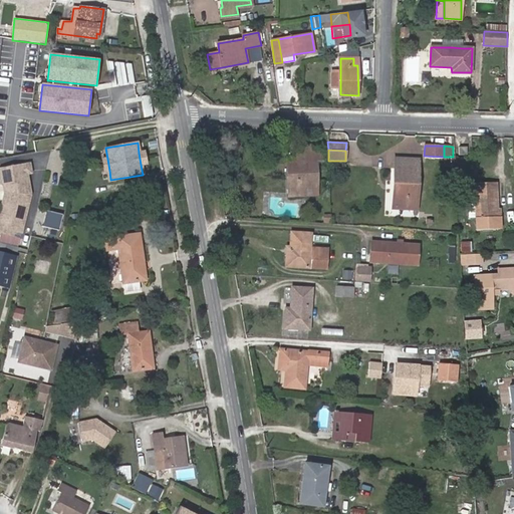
[(303,196),(303,189),(303,186),(317,186),(315,151),(300,152),(300,161),(296,161),(291,161),(291,176),(288,175),(289,196),(303,196)]
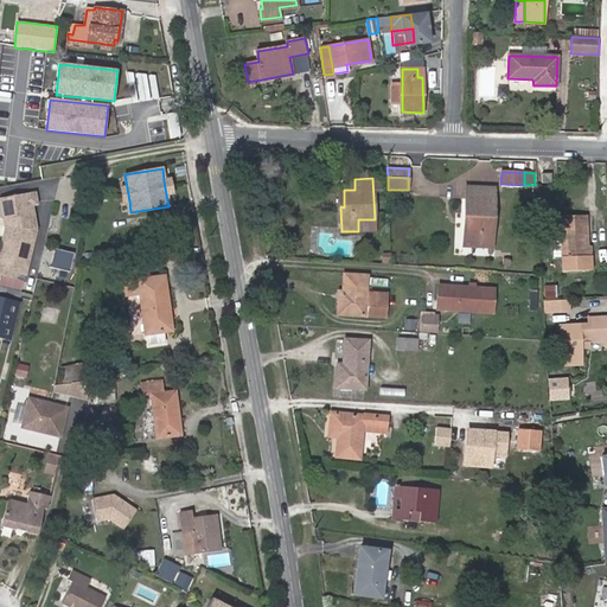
[(38,197),(37,185),(0,192),(0,208),(4,210),(10,209),(14,211),(14,218),(13,223),(12,224),(10,232),(11,235),(6,255),(2,257),(0,264),(2,268),(17,272),(19,266),(27,268),(38,223),(38,197)]
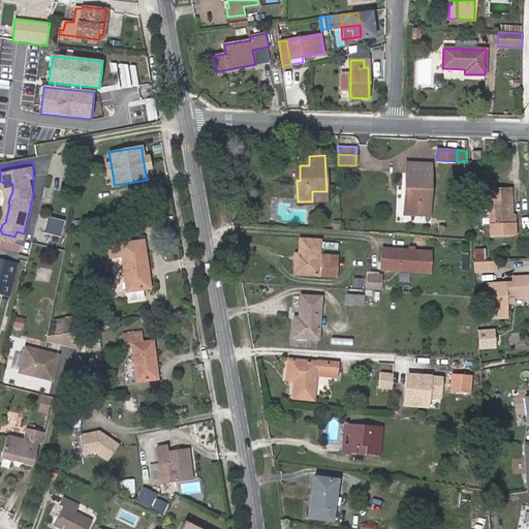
[(409,191),(408,213),(428,214),(430,166),(407,164),(406,191),(409,191)]
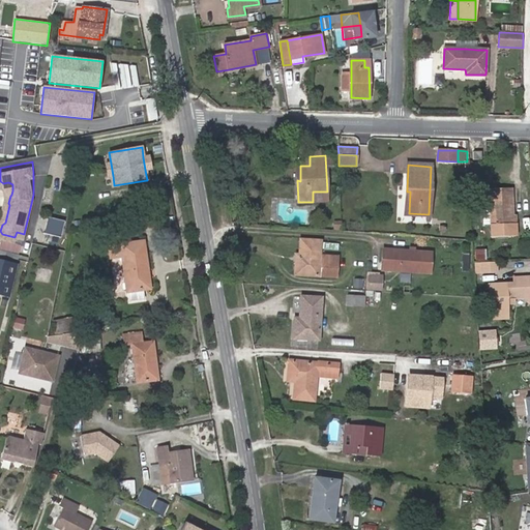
[(0,217),(0,222),(2,225),(5,223),(9,205),(8,203),(10,196),(11,195),(12,190),(12,184),(8,182),(3,183),(5,195),(0,217)]
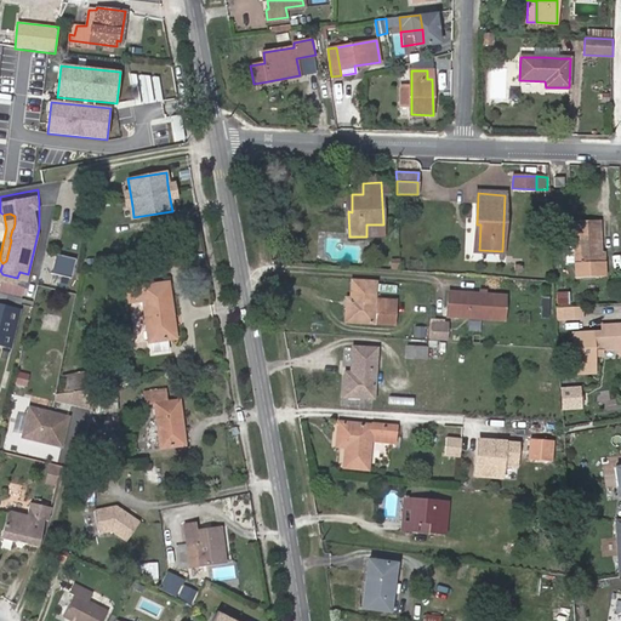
[(604,262),(603,254),(600,254),(599,221),(573,221),(575,263),(604,262)]
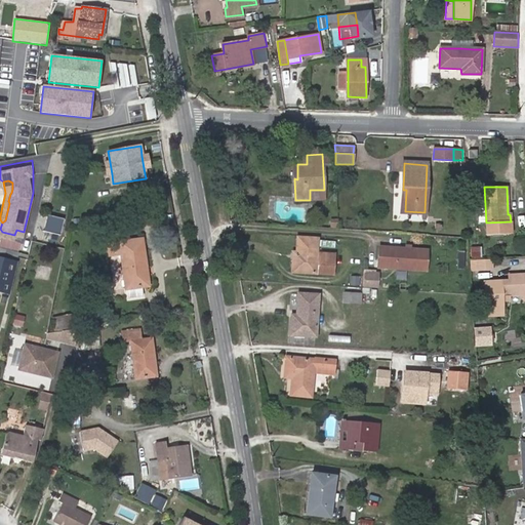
[(44,231),(61,235),(65,218),(48,214),(44,231)]
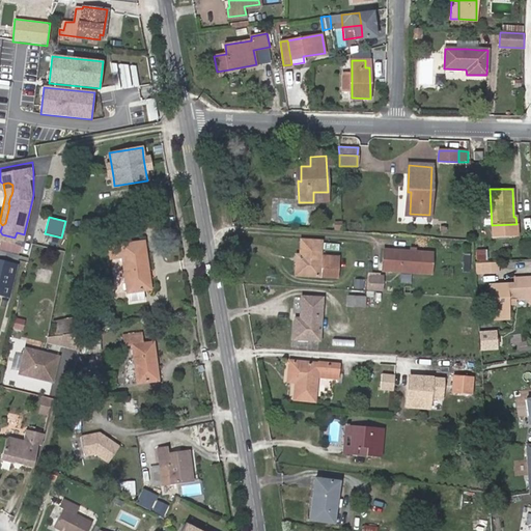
[(14,245),(15,238),(2,234),(1,242),(14,245)]
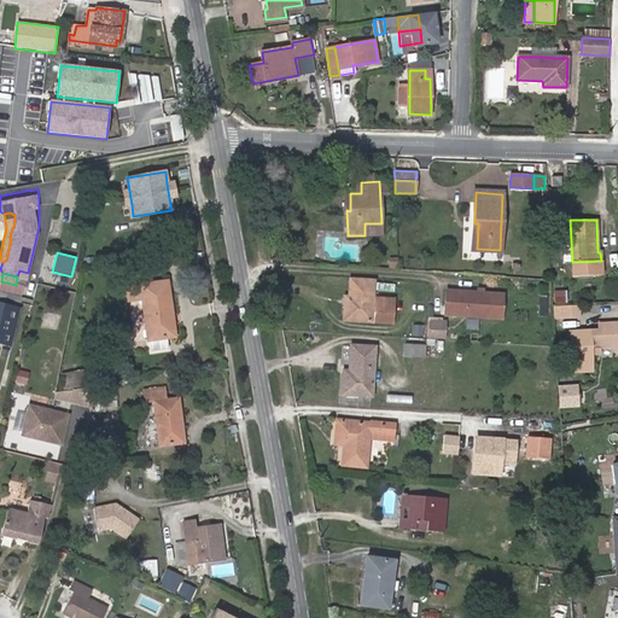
[(350,305),(344,305),(343,321),(372,322),(373,298),(373,281),(351,279),(350,296),(350,305)]
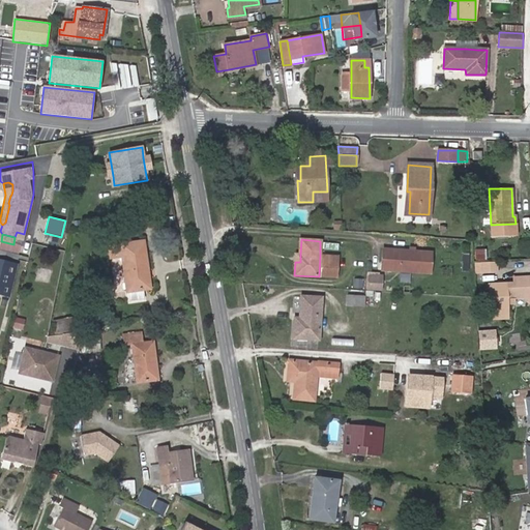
[(116,245),(118,256),(121,256),(126,291),(150,287),(143,241),(116,245)]
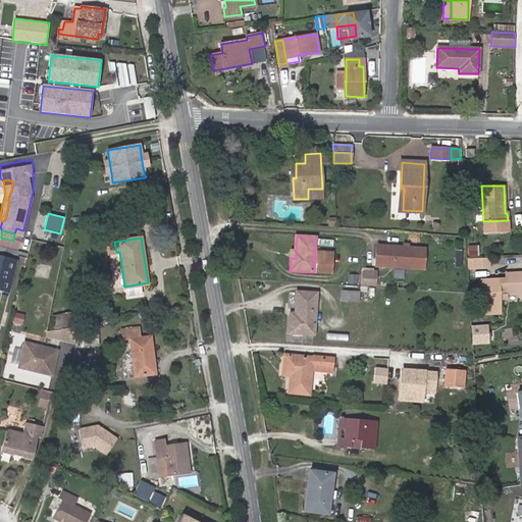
[(18,241),(16,249),(29,252),(31,244),(18,241)]
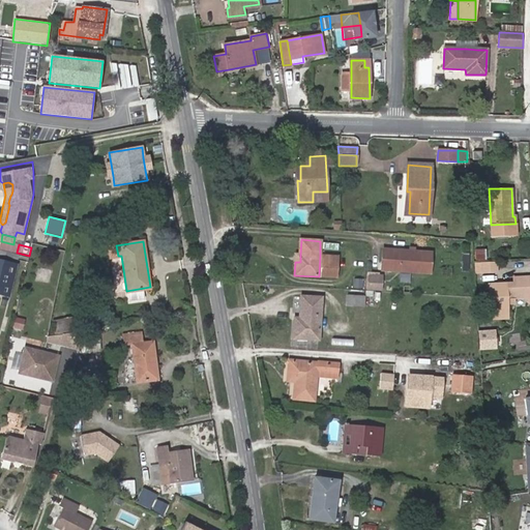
[(430,272),(431,252),(383,249),(382,269),(430,272)]
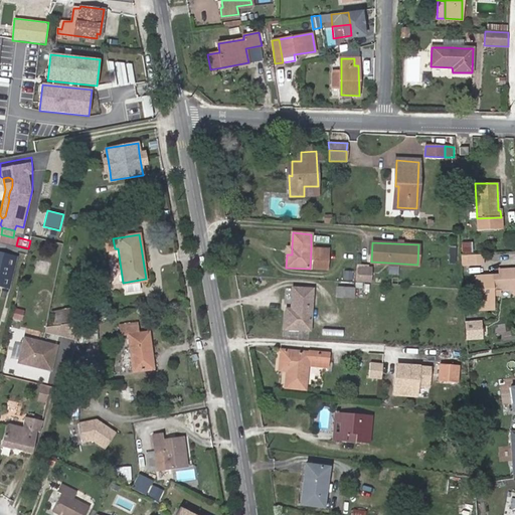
[(462,242),(462,253),(473,253),(473,242),(462,242)]
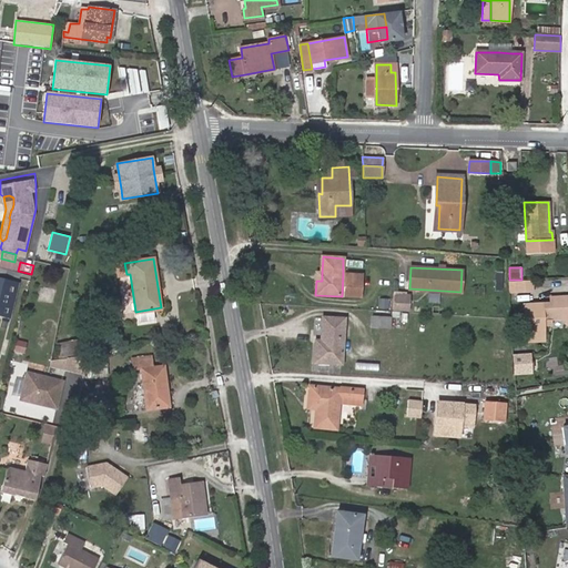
[(19,272),(3,269),(2,274),(18,277),(19,272)]
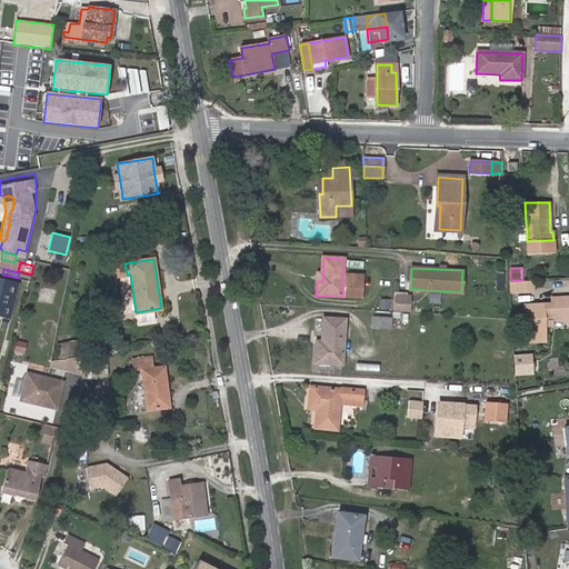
[(343,275),(342,297),(362,298),(363,277),(343,275)]
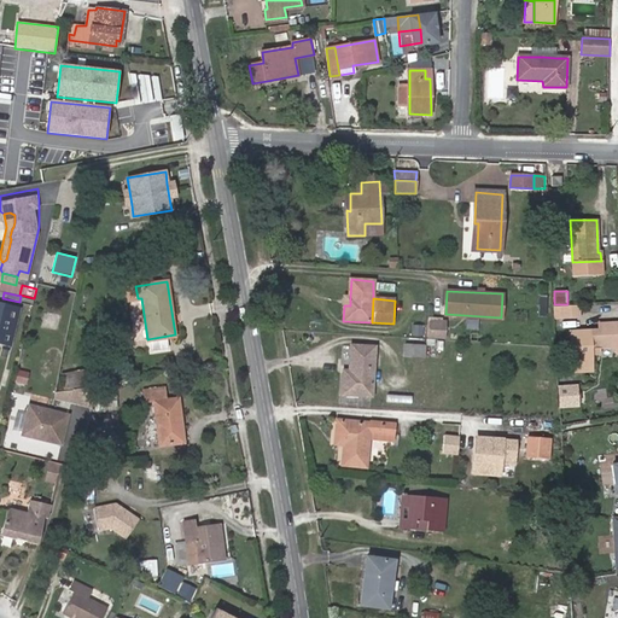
[(0,342),(9,344),(18,308),(0,302),(0,342)]
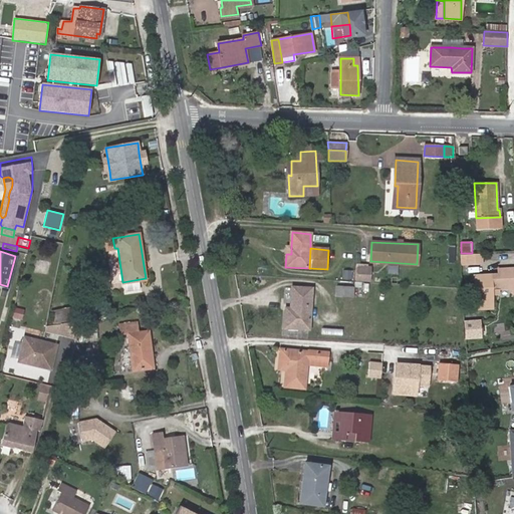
[(480,255),(467,255),(467,264),(480,263),(480,255)]
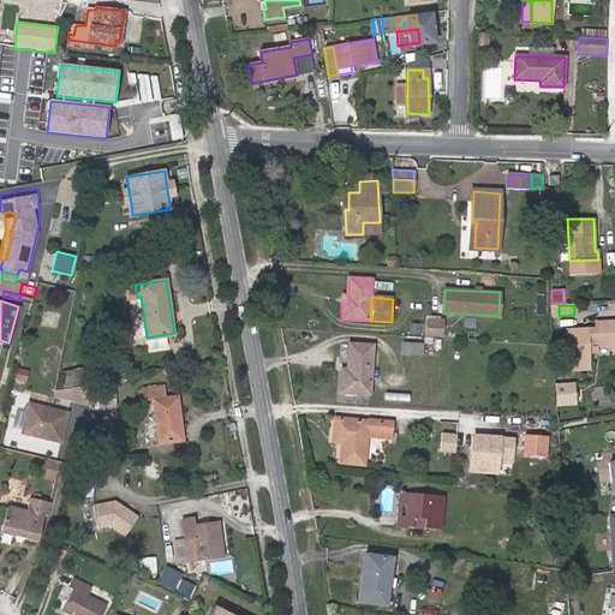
[(55,324),(58,315),(46,312),(45,323),(55,324)]
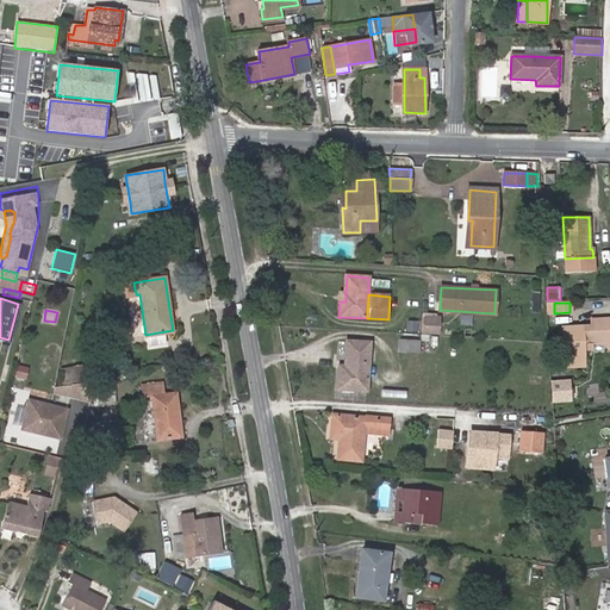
[(423,315),(422,334),(441,335),(442,316),(423,315)]
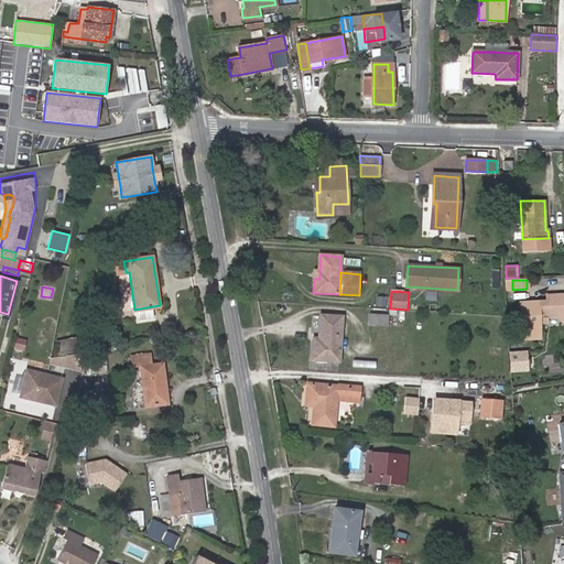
[(538,318),(548,317),(563,316),(562,294),(546,295),(546,301),(519,302),(520,337),(532,337),(532,327),(539,327),(539,324),(538,318)]
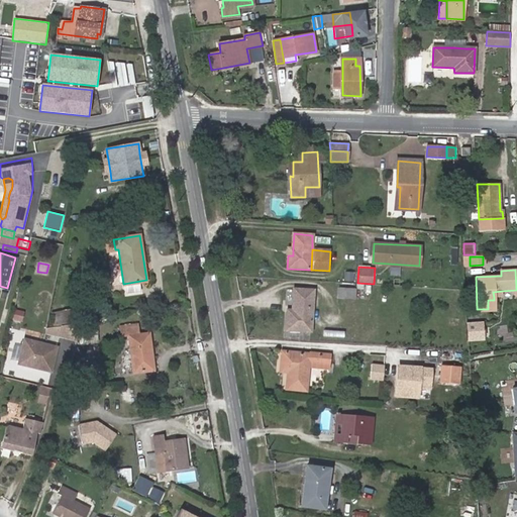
[(344,280),(354,281),(354,272),(344,271),(344,280)]
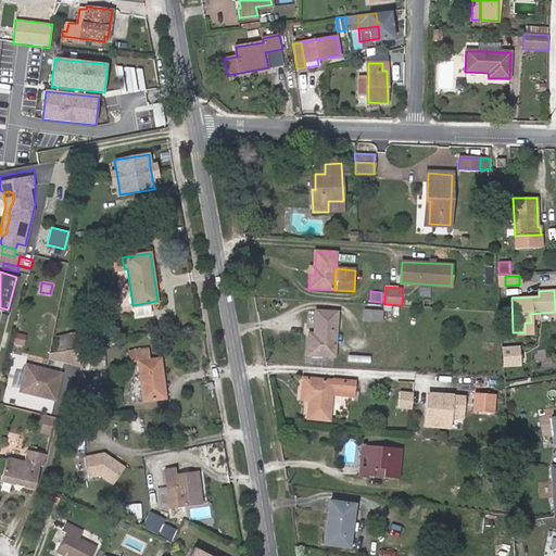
[(381,321),(382,312),(365,310),(364,319),(381,321)]
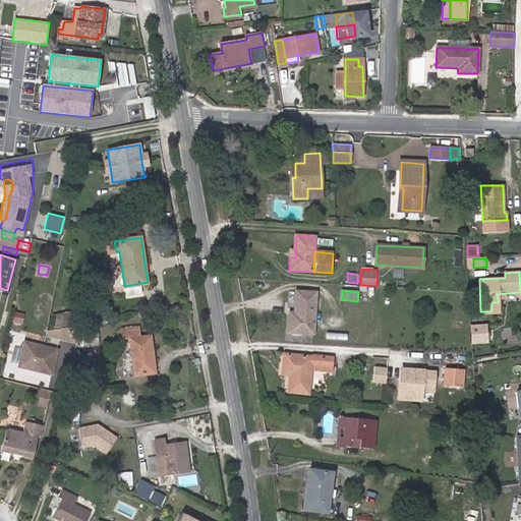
[(313,335),(316,292),(296,291),(295,312),(289,312),(288,333),(313,335)]
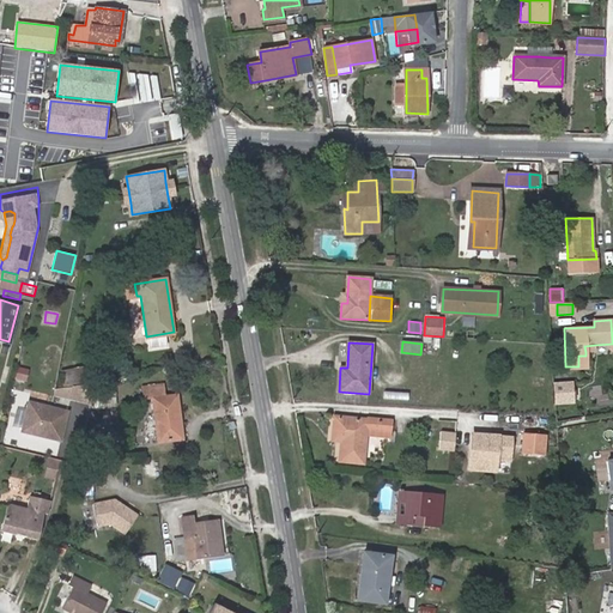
[(26,382),(30,369),(17,366),(13,378),(26,382)]
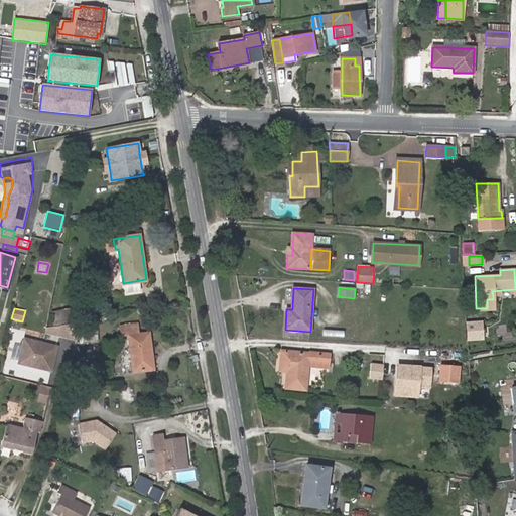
[(47,308),(45,339),(75,341),(77,310),(47,308)]
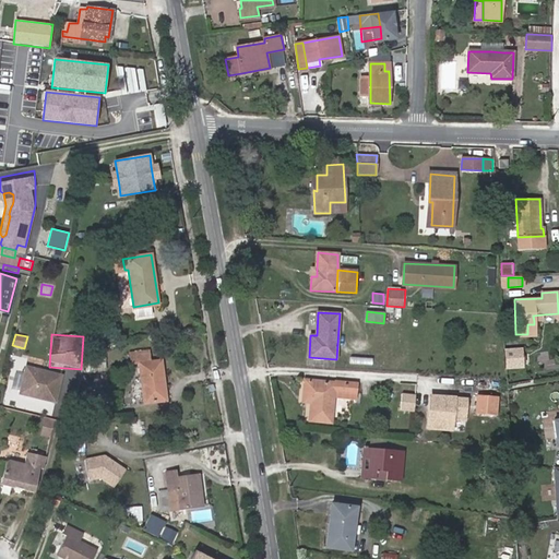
[(147,349),(131,352),(132,364),(139,363),(145,403),(166,400),(161,360),(150,361),(147,349)]
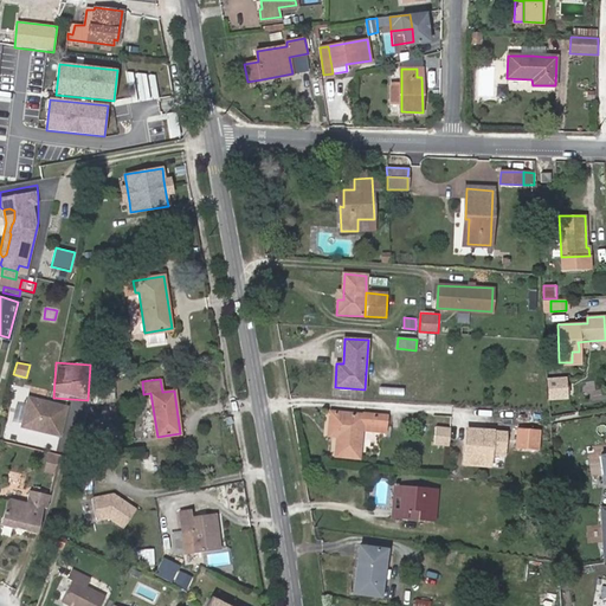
[(563,399),(562,385),(554,385),(555,400),(563,399)]
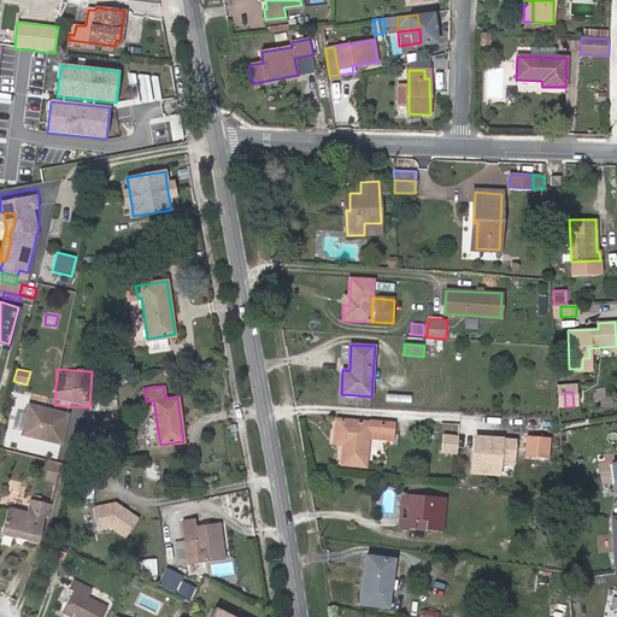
[(72,412),(30,403),(23,434),(66,444),(72,412)]
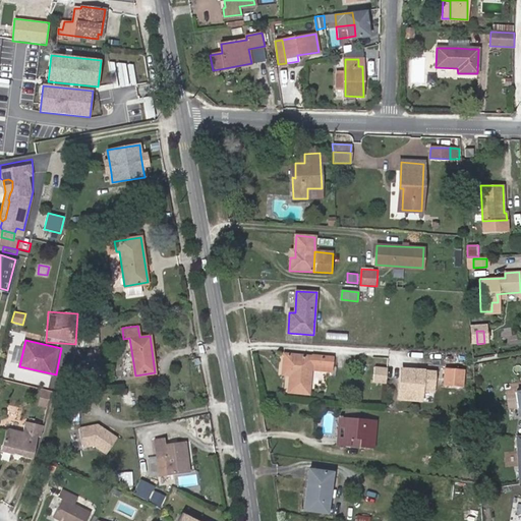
[(312,356),(284,354),(282,374),(290,375),(288,392),(308,394),(311,365),(331,367),(333,357),(312,354),(312,356)]
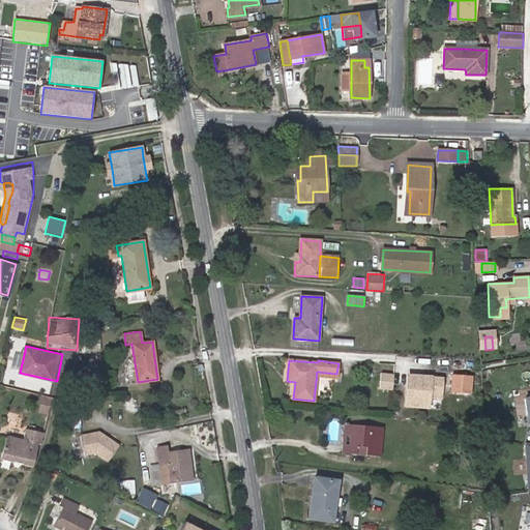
[(391,390),(393,375),(380,373),(379,388),(391,390)]
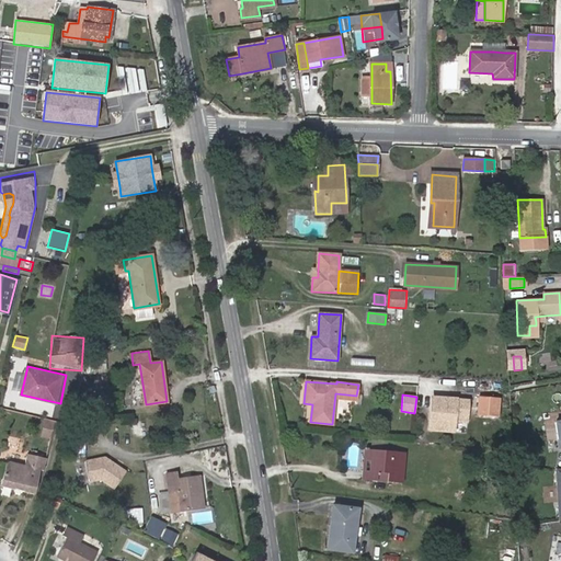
[(467,399),(433,398),(431,427),(439,427),(439,418),(466,420),(467,399)]
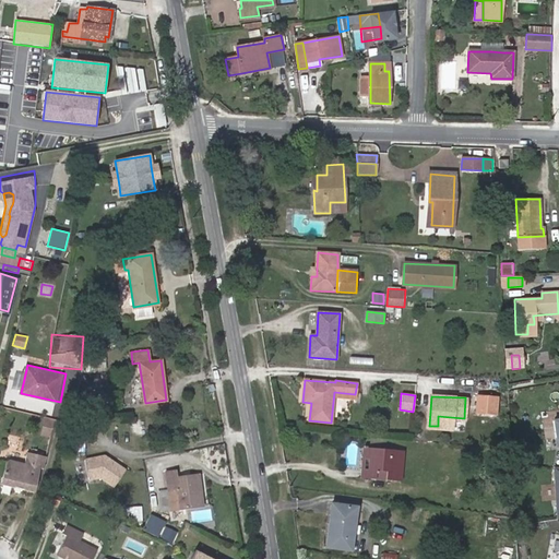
[(497,399),(477,396),(476,413),(496,415),(497,399)]
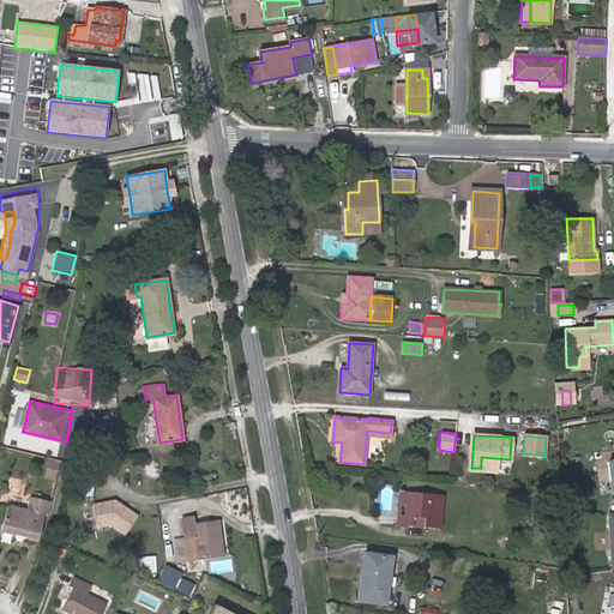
[(36,451),(58,456),(60,443),(37,439),(36,451)]
